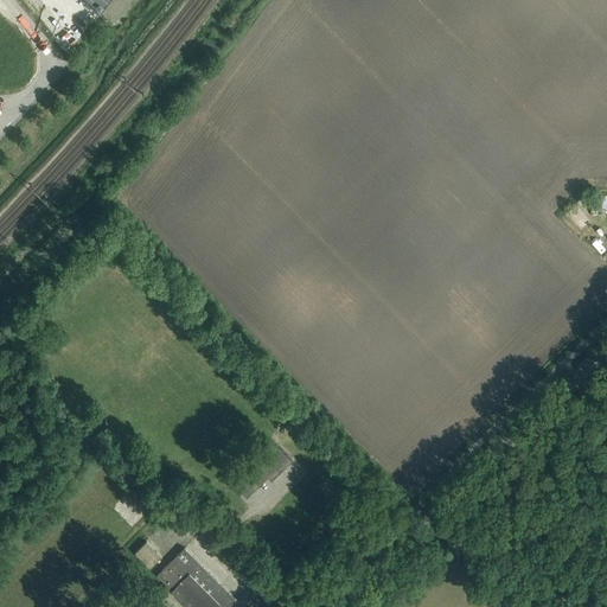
[(80,0),(100,16),(112,0),(80,0)]
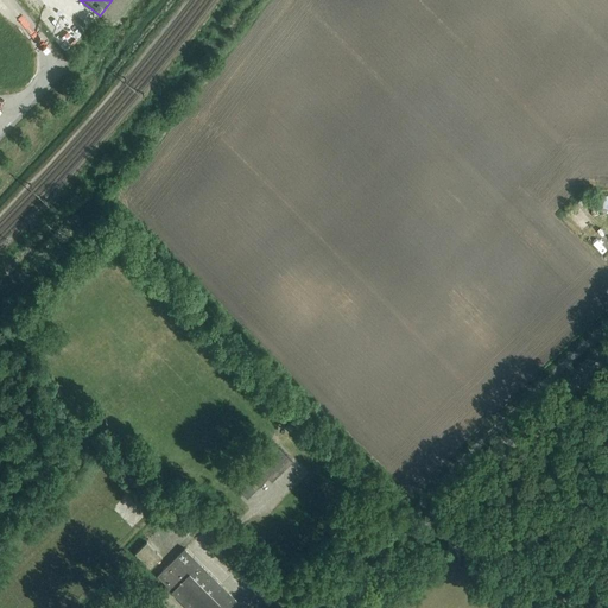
[(591,210),(607,211),(607,202),(607,201),(594,200),(591,210)]
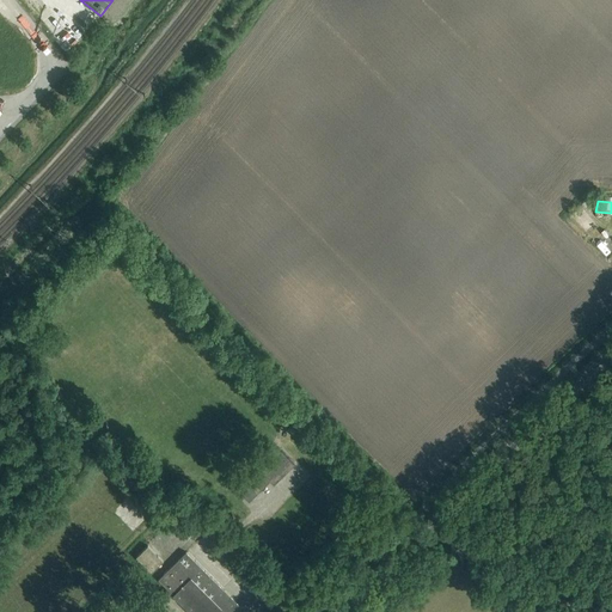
[(304,416),(289,426),(298,438),(312,427),(304,416)]
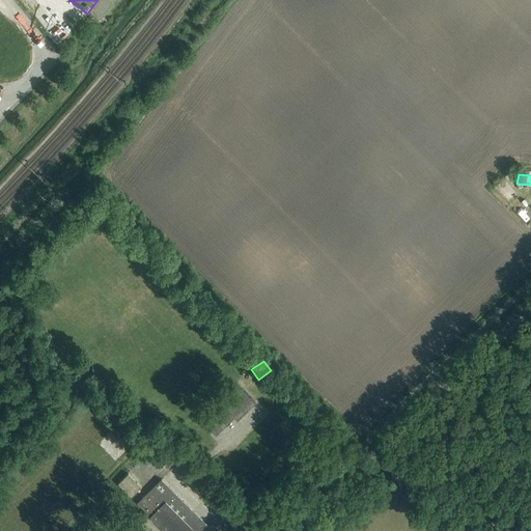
[(207,427),(216,436),(234,418),(238,421),(255,403),(243,391),(207,427)]
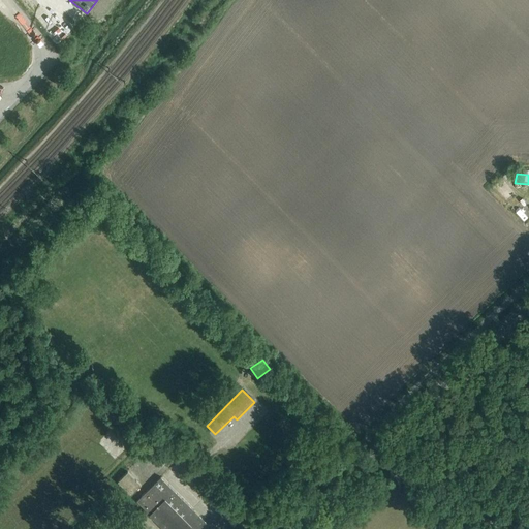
[(118,483),(131,496),(142,486),(128,472),(118,483)]
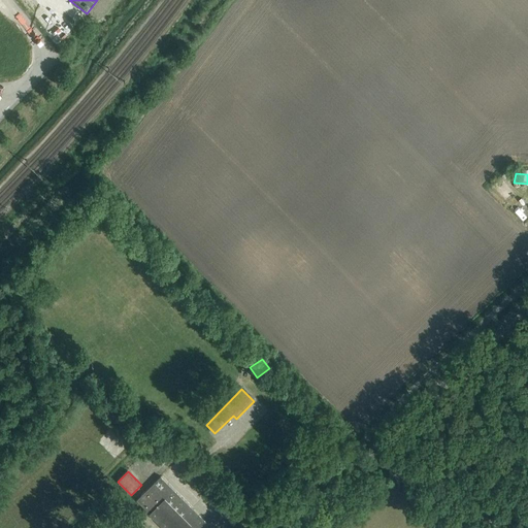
[(149,514),(150,515),(149,516),(153,520),(154,519),(162,527),(199,527),(205,522),(161,476),(136,501),(150,514),(149,514)]
